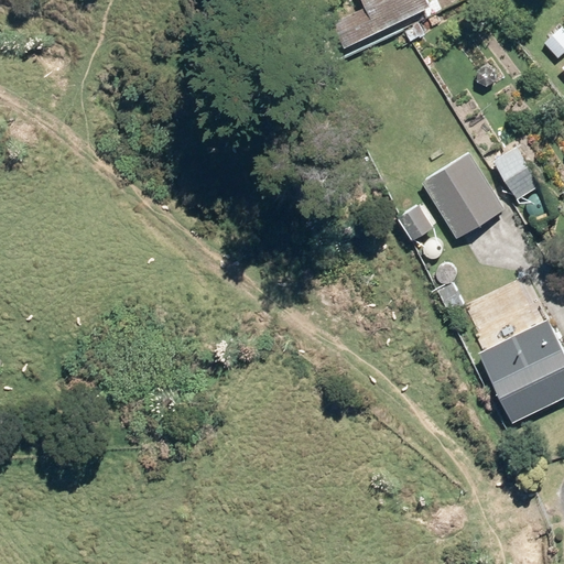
[(426,0),(376,0),(389,25),(429,6),(426,0)]
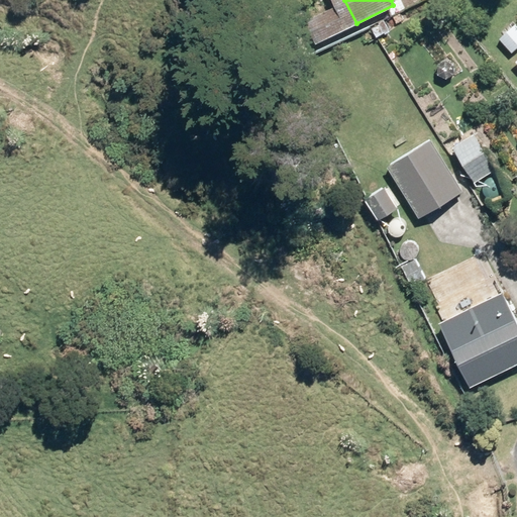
[(499,39),(512,53),(516,46),(516,28),(513,25),(499,39)]
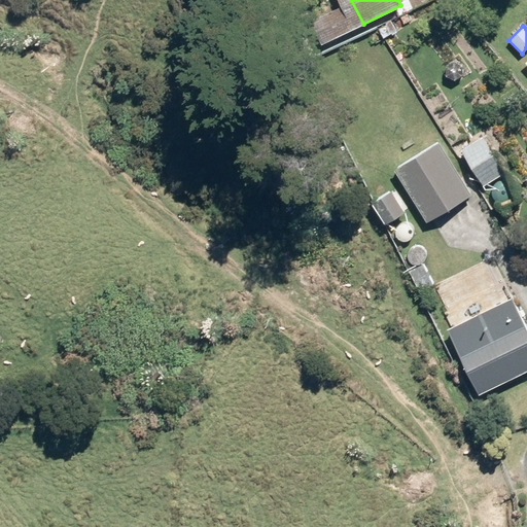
[(460,149),(484,185),(504,171),(482,136),(460,149)]
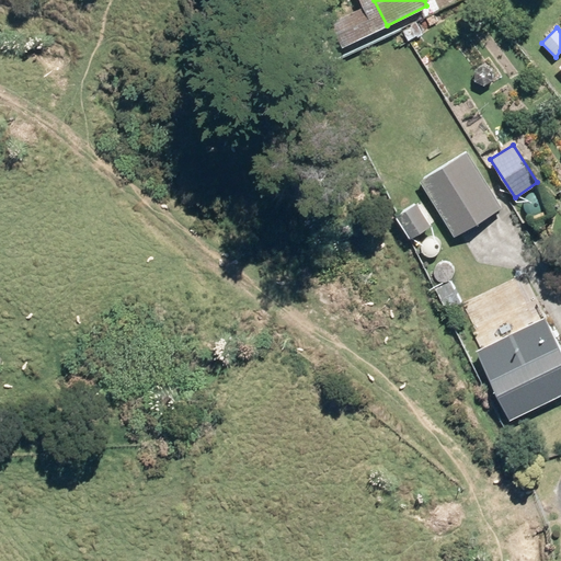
[(419,181),(455,237),(502,207),(467,151),(419,181)]
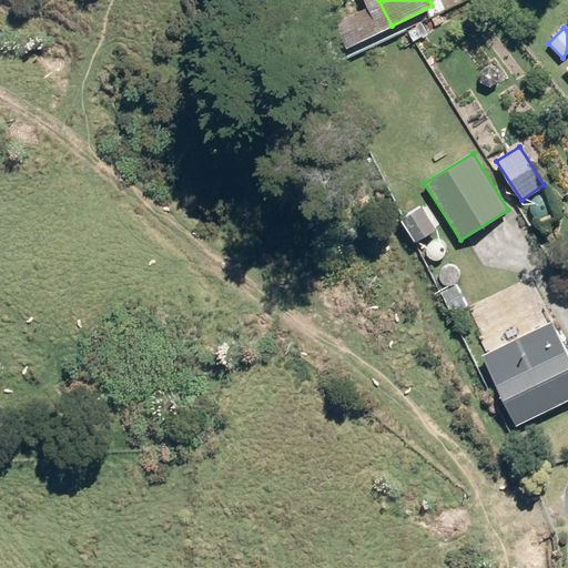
[(437,230),(423,206),(401,219),(415,242),(437,230)]
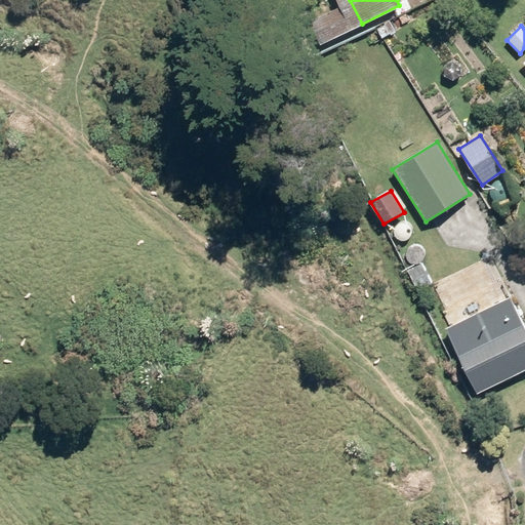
[(421,265),(408,273),(416,287),(431,280),(421,265)]
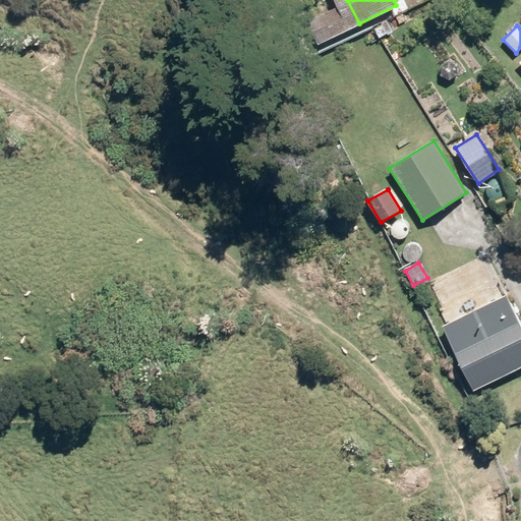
[(520,327),(505,295),(442,327),(473,392),(520,367),(520,327)]
